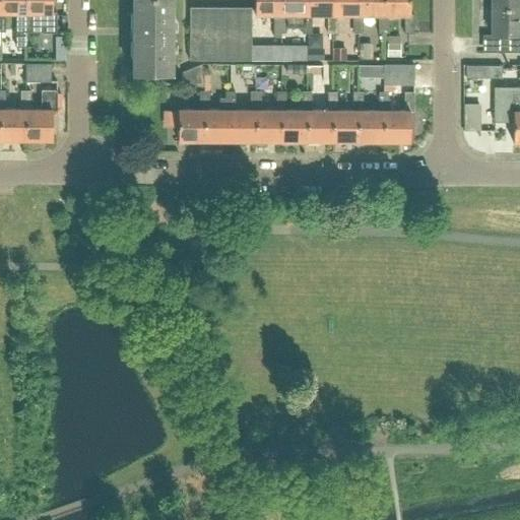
[(26,0),(0,0),(0,12),(5,12),(15,13),(15,46),(24,46),(24,31),(30,31),(30,23),(30,13),(26,13),(26,0)]
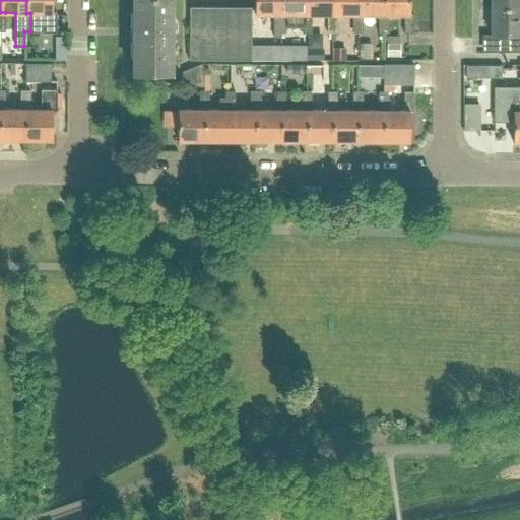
[(30,13),(30,23),(43,24),(43,33),(57,33),(57,12),(53,12),(53,0),(26,0),(26,13),(30,13)]
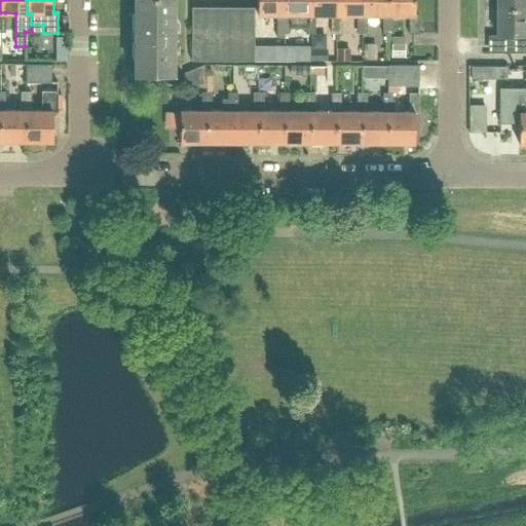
[(174,35),(173,0),(134,0),(134,35),(174,35)]
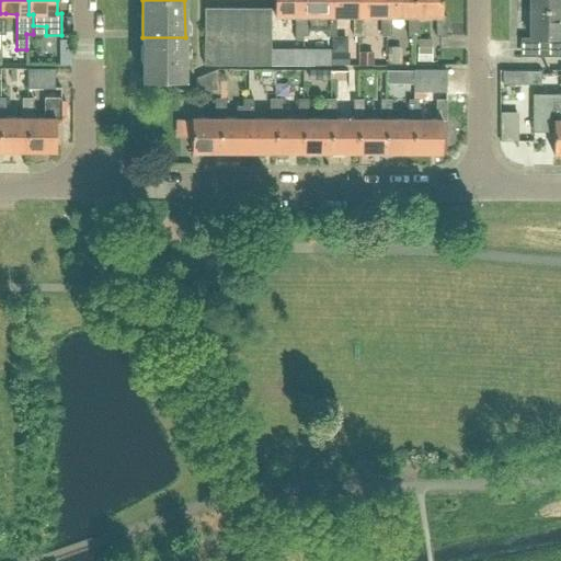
[(309,30),(309,15),(304,15),(304,0),(274,0),(274,15),(295,15),(295,39),(302,39),(302,36),(309,36),(309,30)]
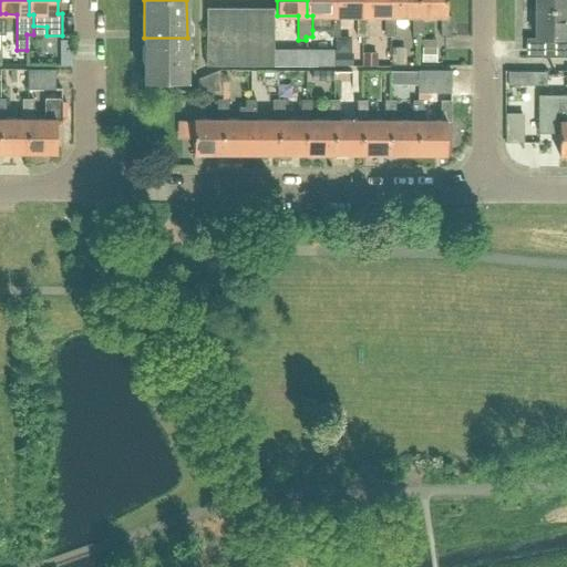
[(340,37),(340,16),(334,16),(334,0),(307,0),(307,16),(312,16),(312,30),(329,30),(329,37),(340,37)]
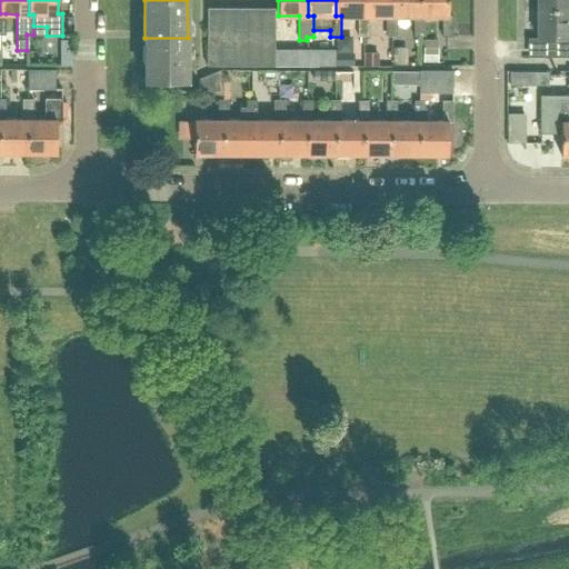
[(369,37),(369,16),(363,16),(363,0),(336,0),(336,16),(341,16),(358,16),(358,37),(369,37)]
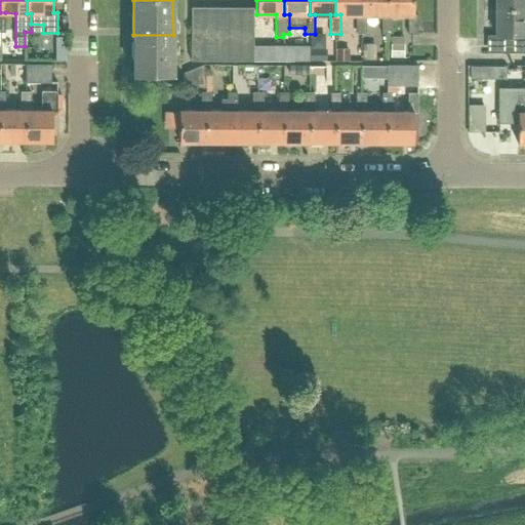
[(335,0),(335,14),(340,14),(356,14),(356,34),(366,34),(366,14),(361,14),(361,0),(335,0)]
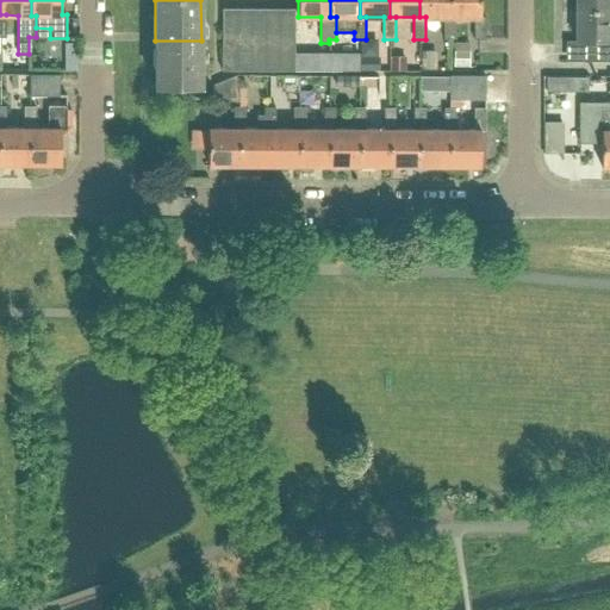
[(456,39),(456,17),(450,17),(449,0),(419,0),(419,17),(425,17),(444,17),(444,39),(456,39)]
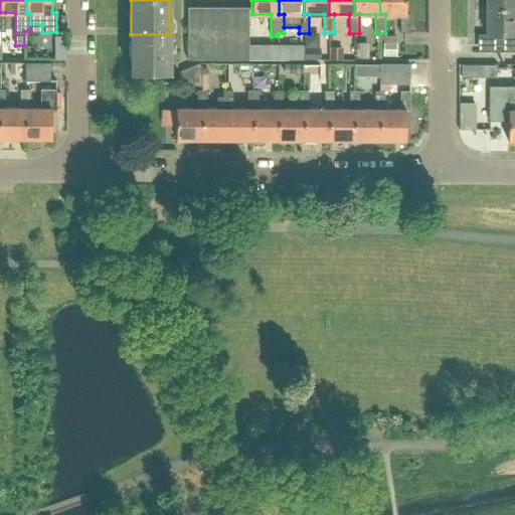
[(379,0),(380,14),(385,14),(399,14),(399,33),(410,33),(410,13),(406,13),(405,0),(379,0)]
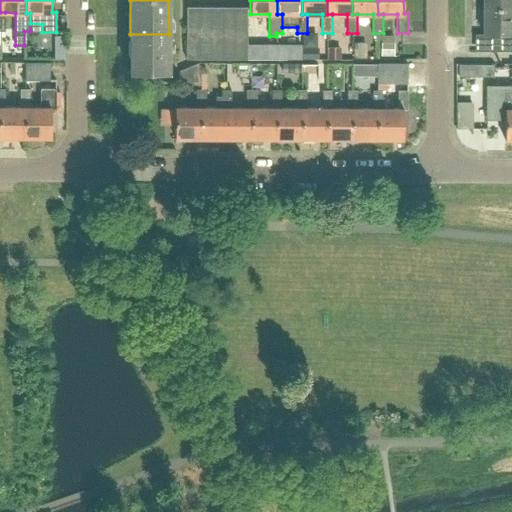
[(511,0),(483,0),(483,9),(511,8),(511,0)]
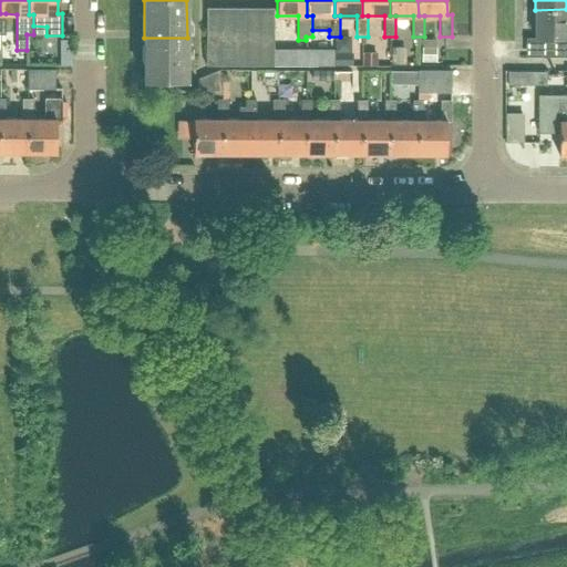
[(206,66),(219,66),(219,7),(206,7),(206,39),(206,66)]
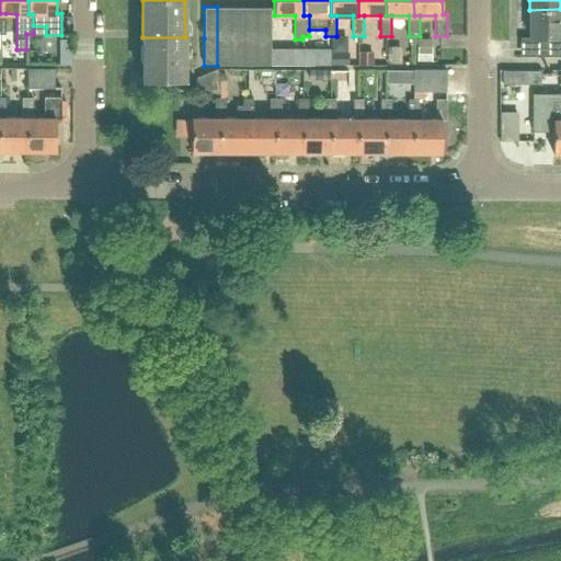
[(217,7),(217,66),(231,66),(230,7),(217,7)]
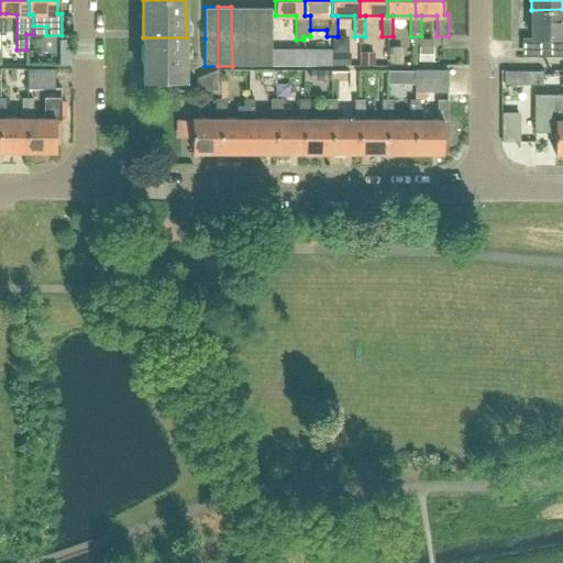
[(232,66),(245,66),(245,7),(231,7),(232,66)]
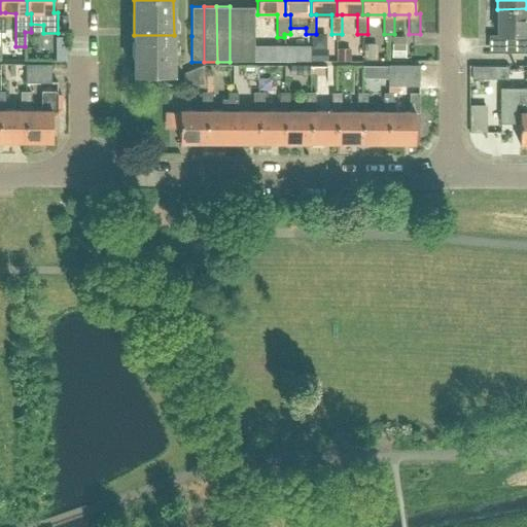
[(230,6),(230,62),(242,62),(242,6),(230,6)]
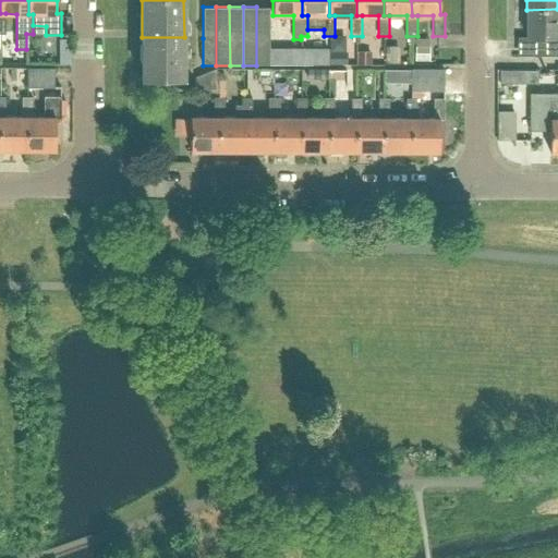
[(256,7),(256,65),(269,65),(269,7),(256,7)]
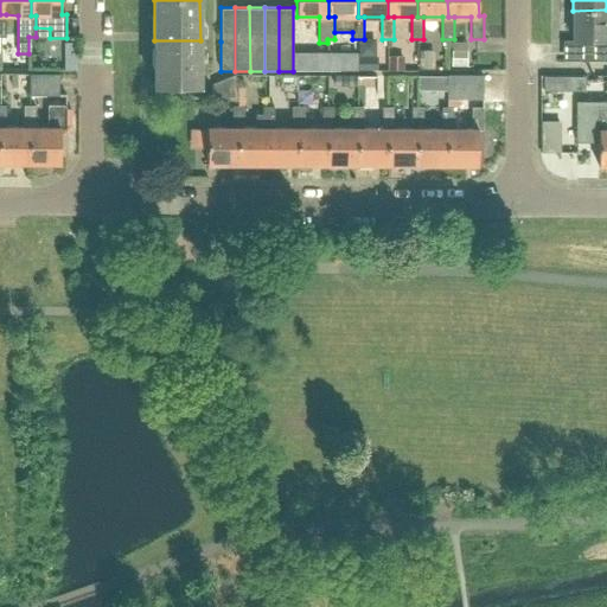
[(606,10),(573,11),(573,40),(586,40),(586,59),(606,59),(606,10)]
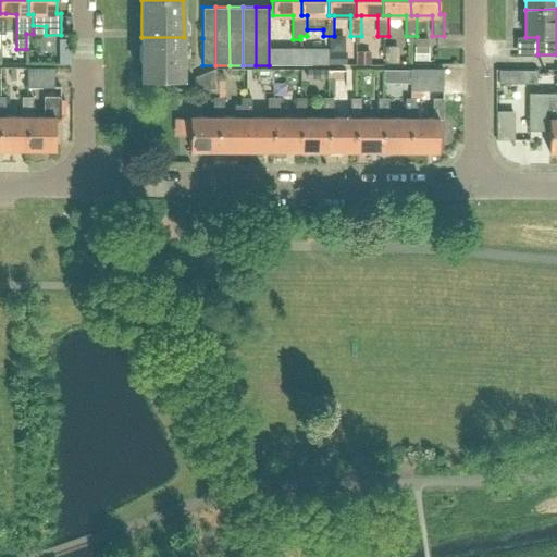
[(184,37),(141,37),(141,78),(183,78),(184,37)]
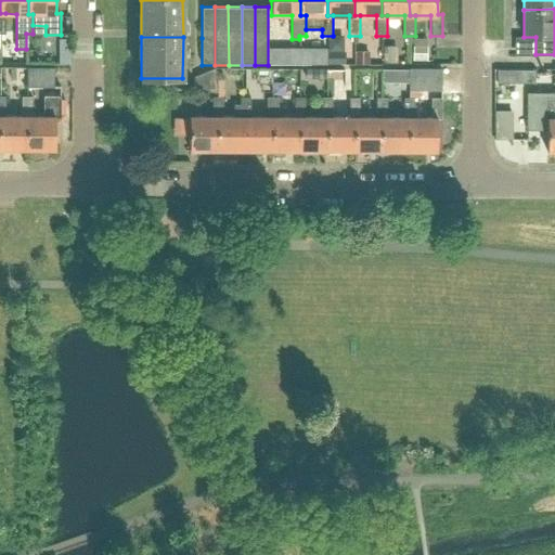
[(27,67),(27,87),(54,87),(54,67),(27,67)]
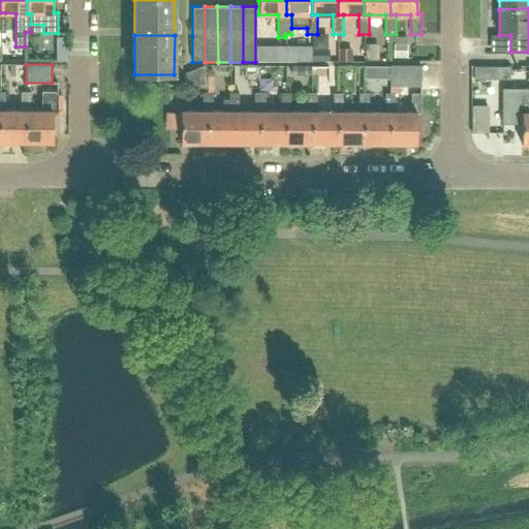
[(421,65),(391,65),(390,65),(390,86),(421,86),(421,65)]
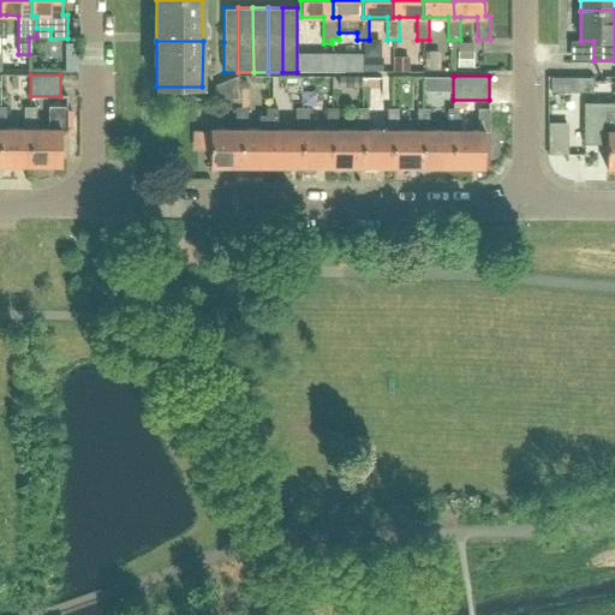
[(565,90),(565,78),(550,78),(550,90),(565,90)]
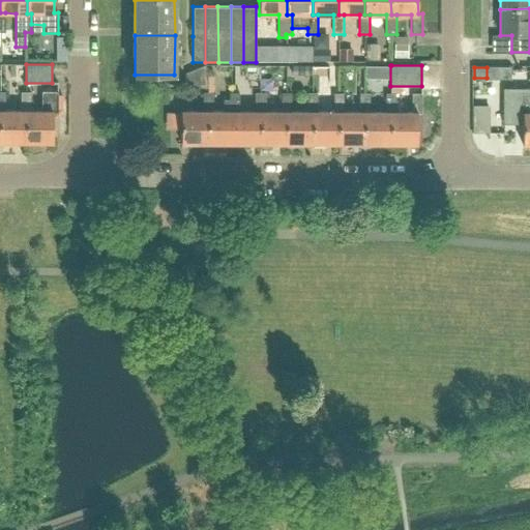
[(504,123),(523,123),(523,145),(529,144),(529,89),(504,89),(504,123)]
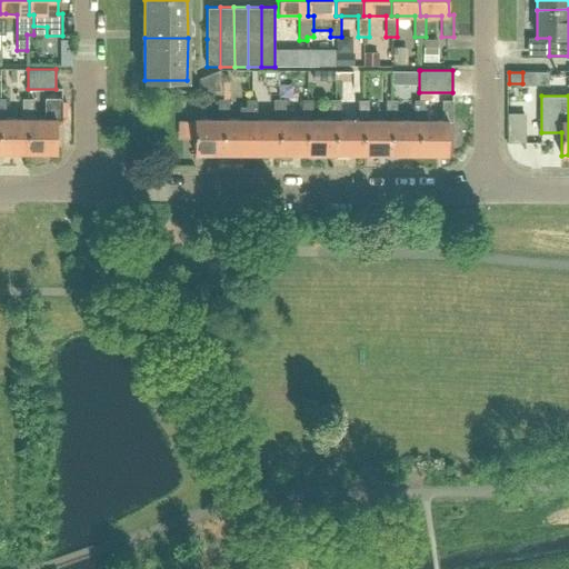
[(28,119),(28,153),(57,153),(57,121),(62,121),(62,97),(45,97),(45,119),(33,119),(28,119)]
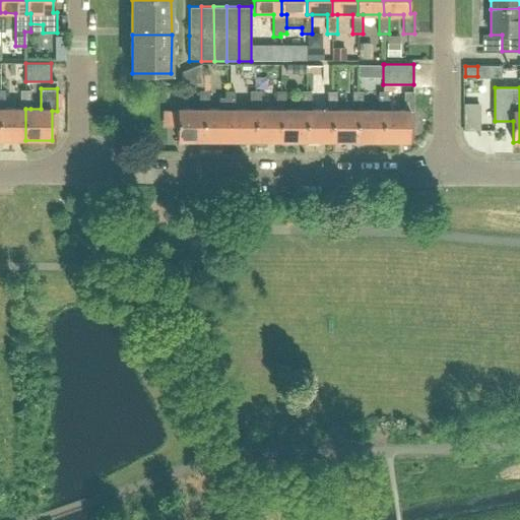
[(25,109),(30,109),(30,90),(20,90),(20,109),(5,109),(0,108),(0,140),(25,140),(25,109)]
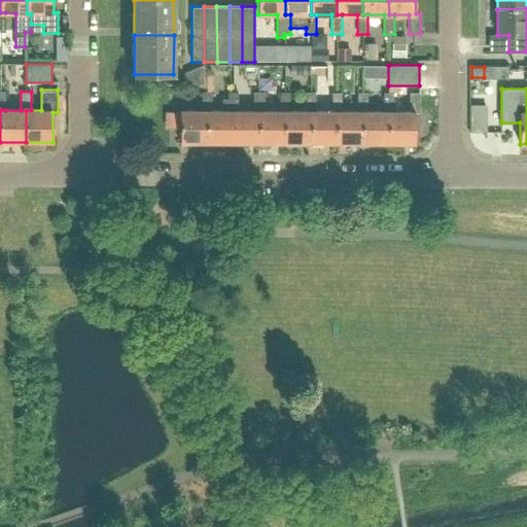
[(207,111),(212,111),(212,92),(202,92),(202,110),(180,110),(180,143),(207,143),(207,111)]
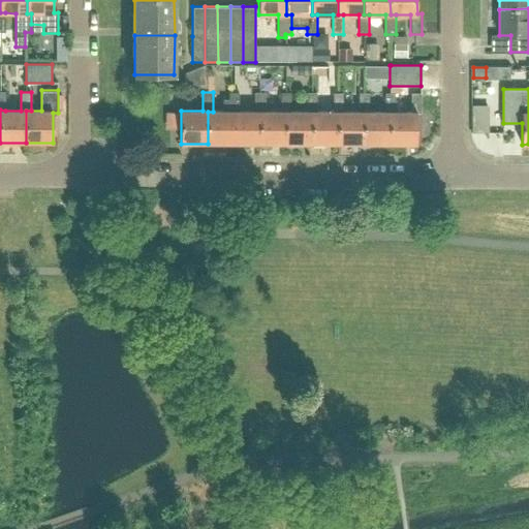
[(234,112),(239,112),(239,92),(228,92),(228,112),(213,112),(208,112),(208,144),(234,144),(234,112)]
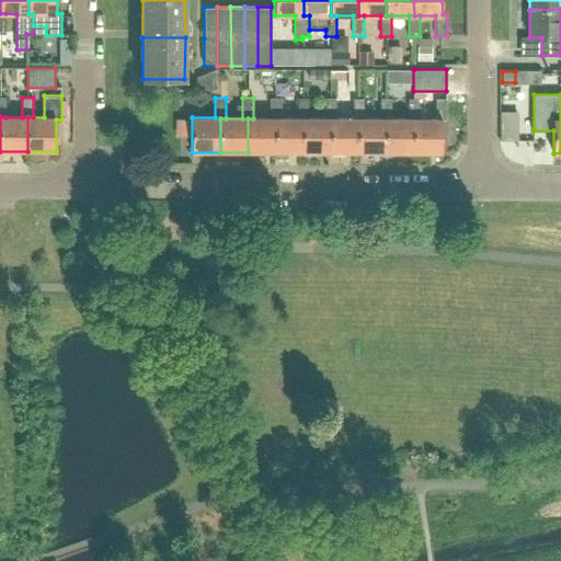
[(275,118),(281,118),(282,99),(270,99),(270,118),(253,118),(248,118),(248,152),(275,152),(275,118)]
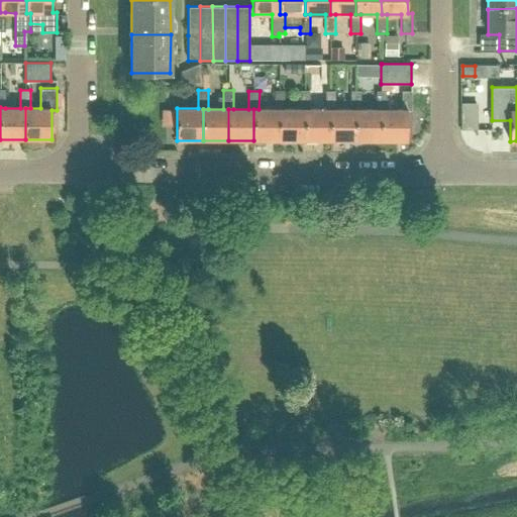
[(280,109),(285,109),(285,91),(274,91),(274,109),(259,109),(253,109),(253,140),(279,140),(280,109)]
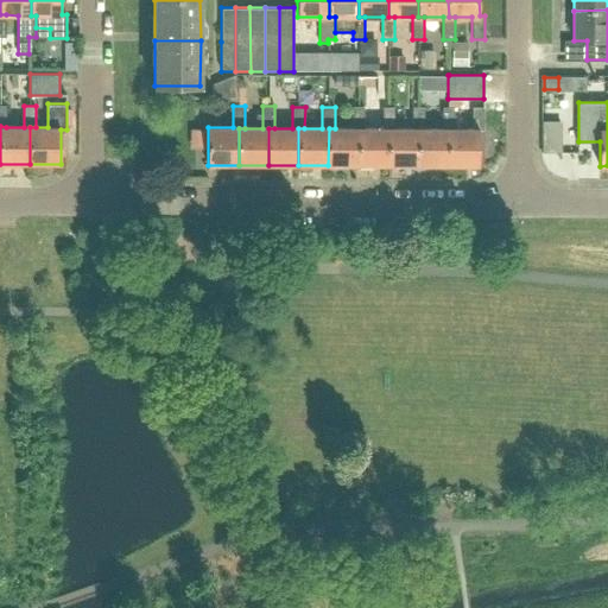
[(359,128),(365,128),(365,107),(353,107),(353,128),(335,128),(329,128),(328,165),(358,165),(359,128)]
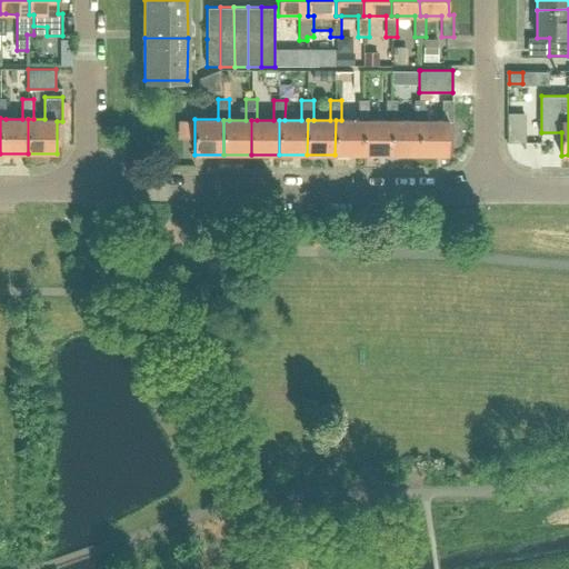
[(362,120),(369,120),(369,100),(358,100),(358,120),(341,120),(336,120),(335,155),(362,155),(362,120)]
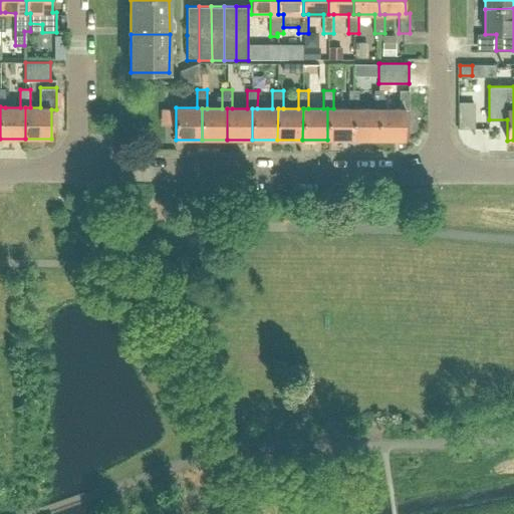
[(353,108),(358,108),(359,90),(348,90),(348,108),(333,108),(327,108),(327,140),(353,141),(353,108)]
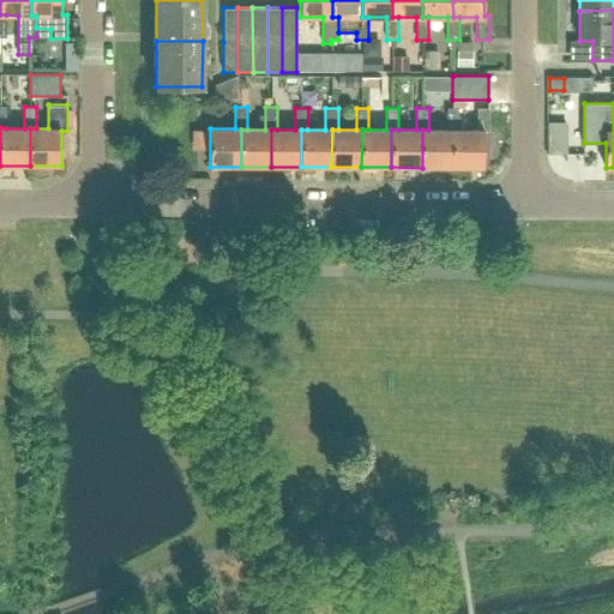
[(459,108),(447,108),(447,130),(428,130),(422,130),(422,168),(452,168),(452,130),(459,130),(459,122),(459,108)]
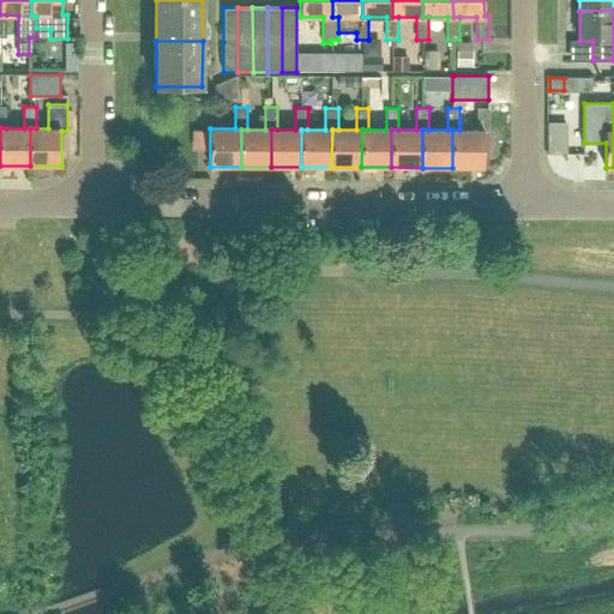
[(452,130),(452,168),(483,168),(485,132),(489,132),(489,108),(479,108),(479,130),(459,130),(452,130)]
